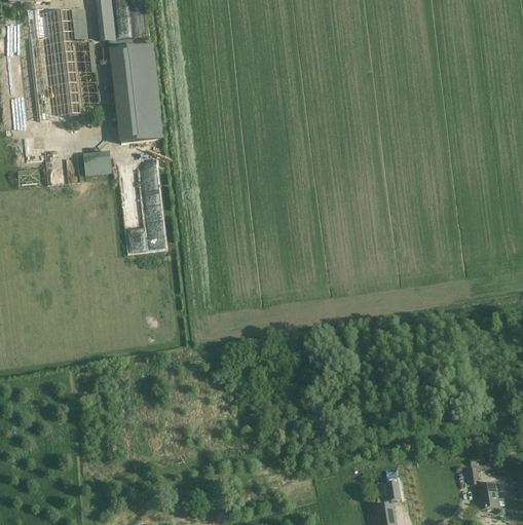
[(96,0),(102,42),(118,39),(118,38),(131,36),(125,0),(96,0)]
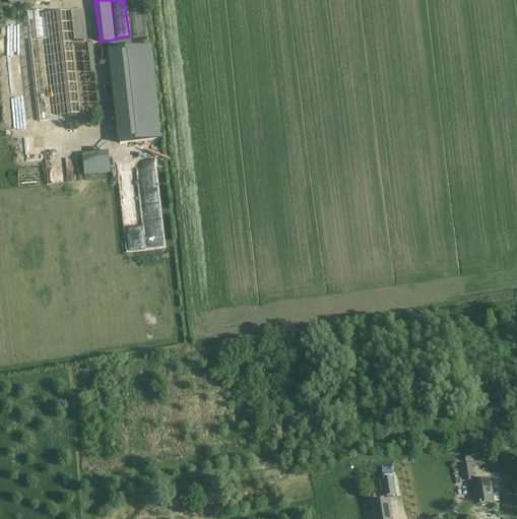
[(60,14),(71,118),(103,114),(94,41),(89,42),(86,12),(60,14)]
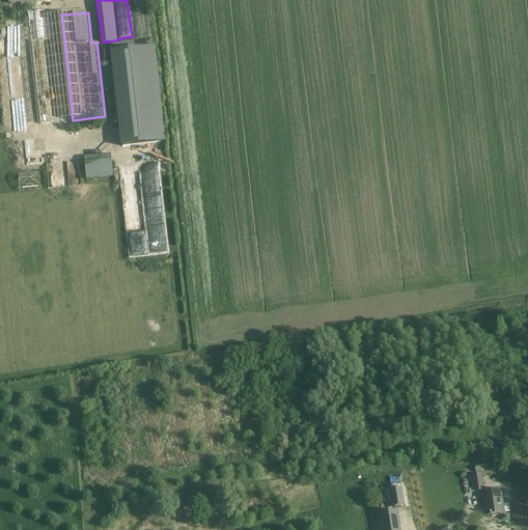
[(35,38),(57,34),(55,21),(33,24),(35,38)]
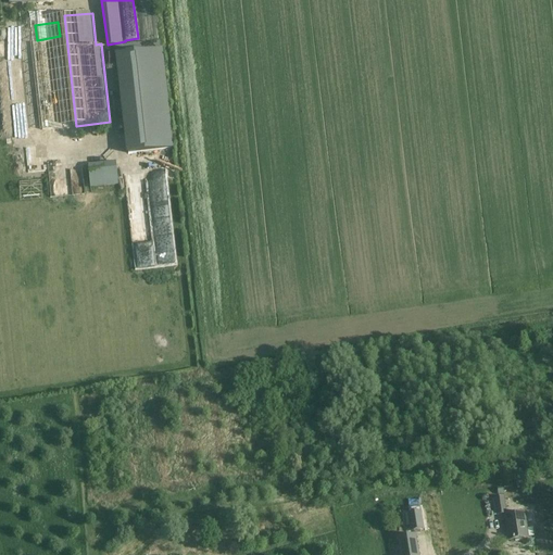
[(164,46),(115,50),(124,150),(140,149),(136,98),(168,96),(164,46)]
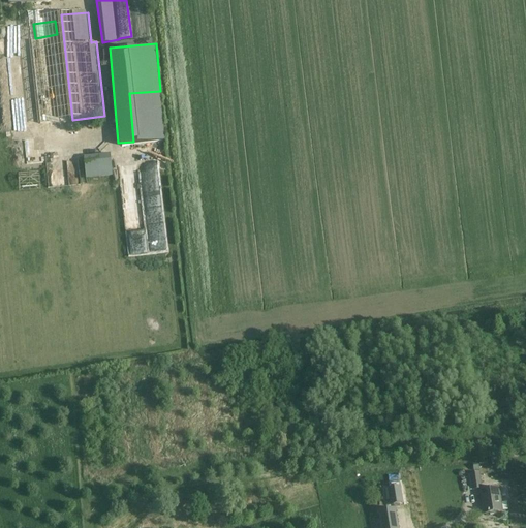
[(86,177),(113,175),(112,158),(84,161),(86,177)]
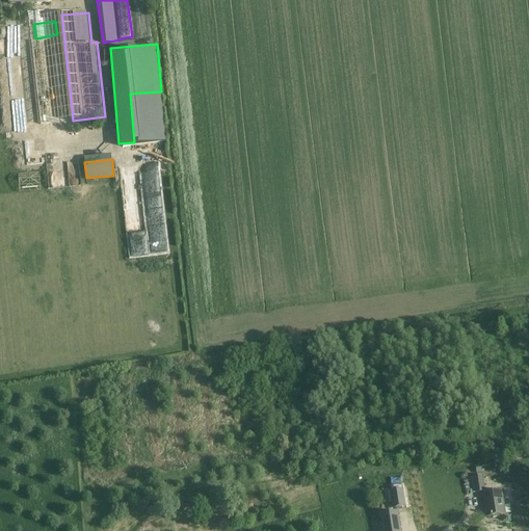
[(479,492),(488,490),(485,475),(476,476),(479,492)]
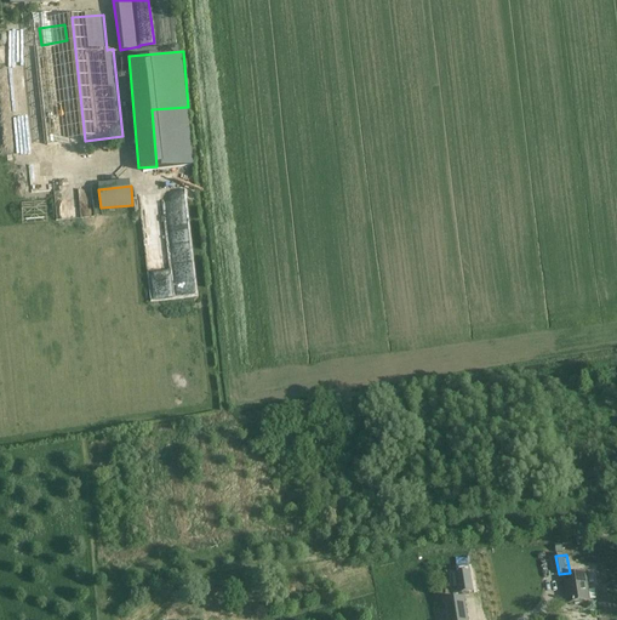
[(462,592),(478,591),(474,570),(460,574),(462,592)]
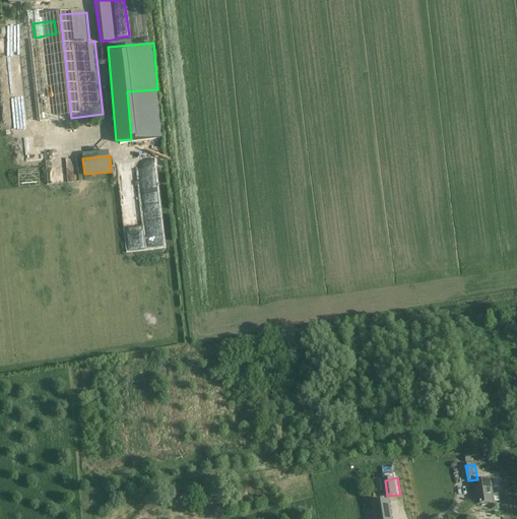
[(493,479),(476,481),(479,505),(497,502),(493,479)]
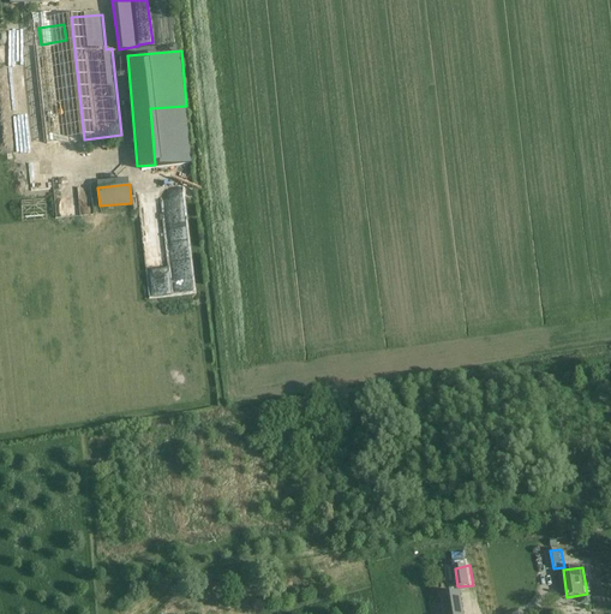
[(444,596),(447,613),(466,613),(463,592),(444,596)]
